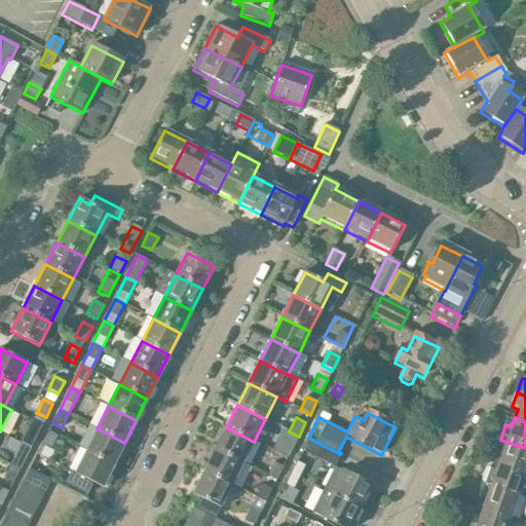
[(25,435),(21,442),(31,447),(35,439),(42,425),(32,420),(25,435)]
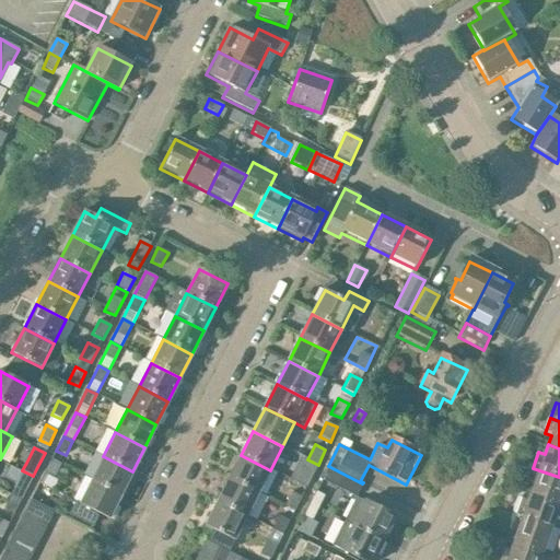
[(241,455),(229,478),(258,493),(270,470),(241,455)]
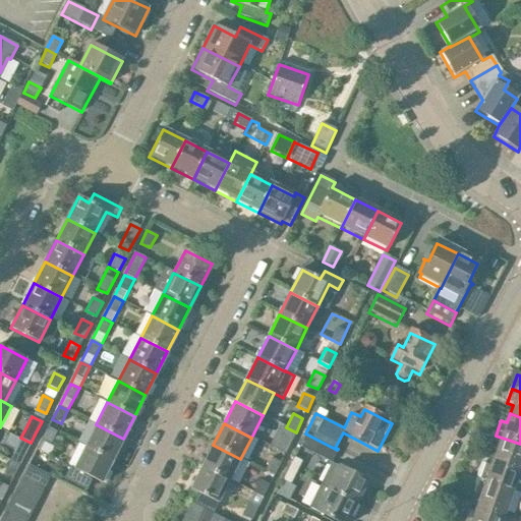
[(96,424),(84,446),(112,460),(123,439),(96,424)]
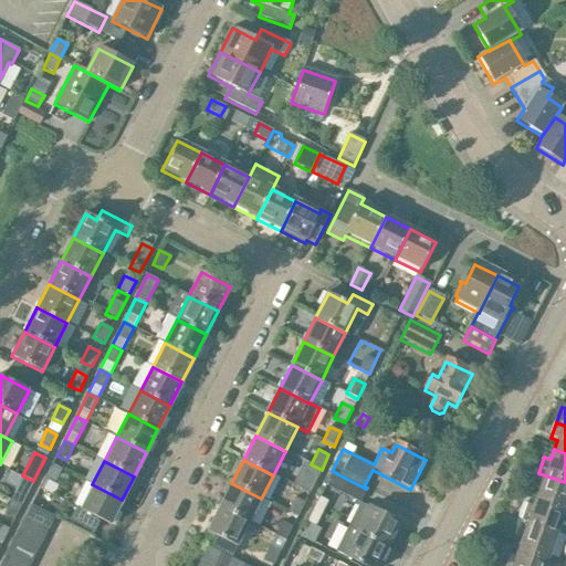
[(52,464),(44,479),(55,483),(62,469),(52,464)]
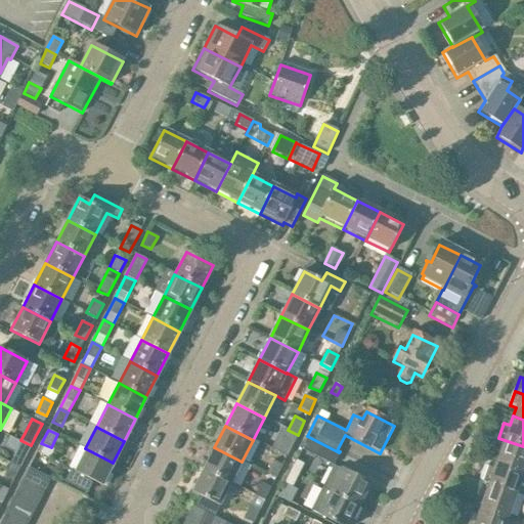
[(298,435),(288,430),(276,451),(287,456),(298,435)]
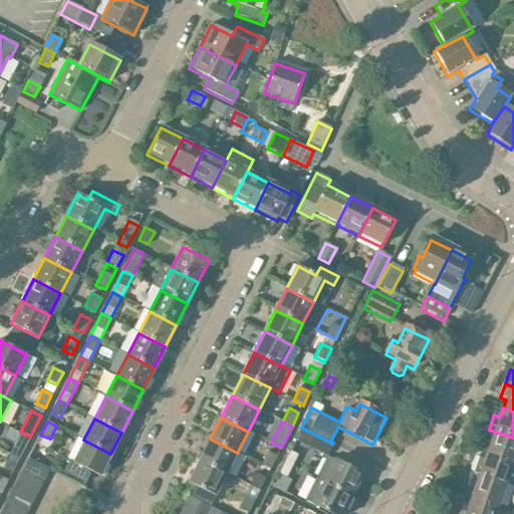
[(326,457),(332,444),(301,428),(295,441),(326,457)]
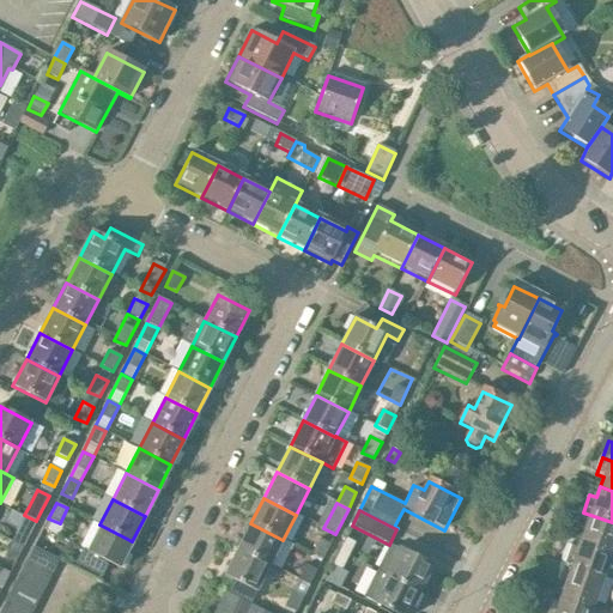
[(584,533),(581,542),(612,553),(612,551),(612,522),(583,513),(577,530),(584,533)]
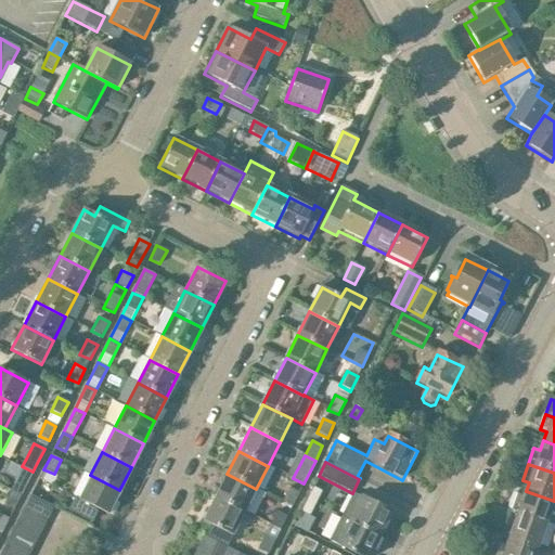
[(22,466),(14,481),(25,487),(33,472),(22,466)]
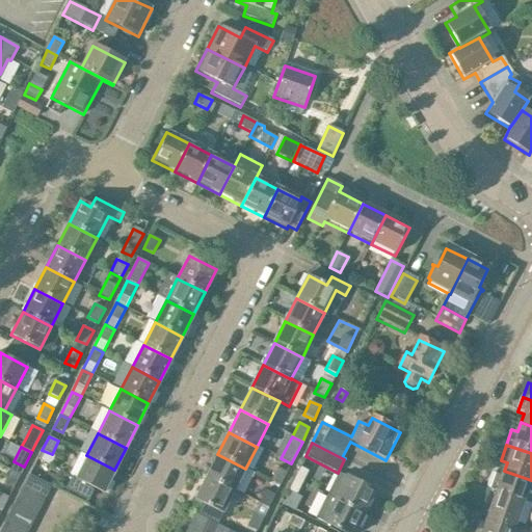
[(217,454),(206,477),(234,491),(245,469),(217,454)]
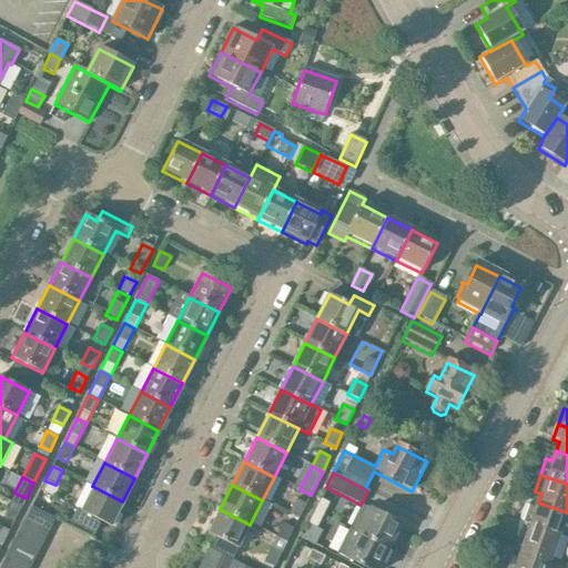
[(122,501),(92,486),(79,513),(109,527),(122,501)]
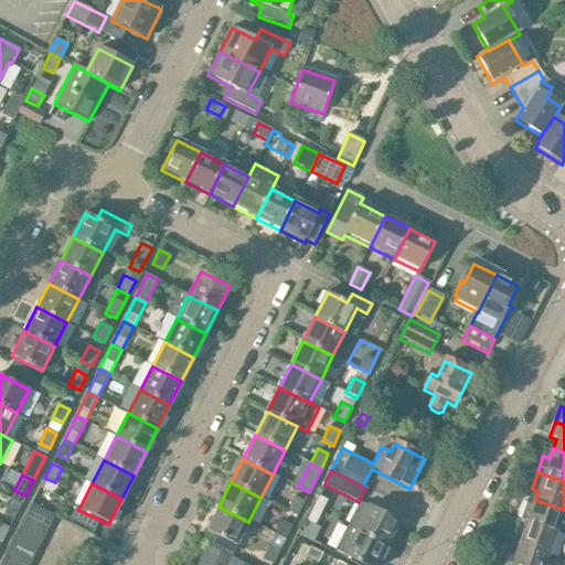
[(318,496),(311,509),(321,514),(328,500),(318,496)]
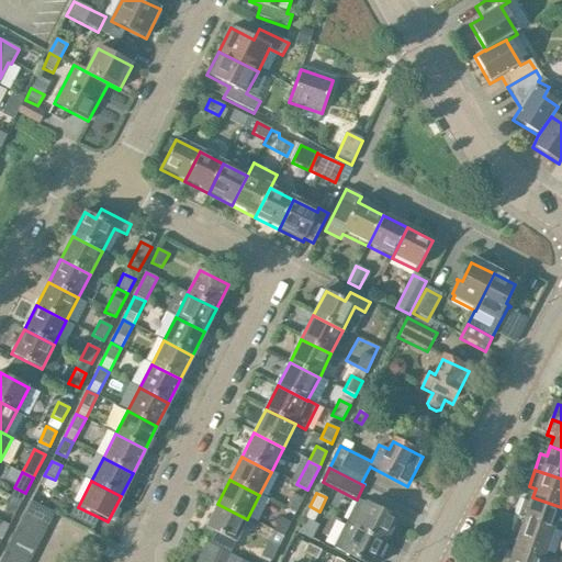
[(292,494),(285,508),(295,513),(302,499),(292,494)]
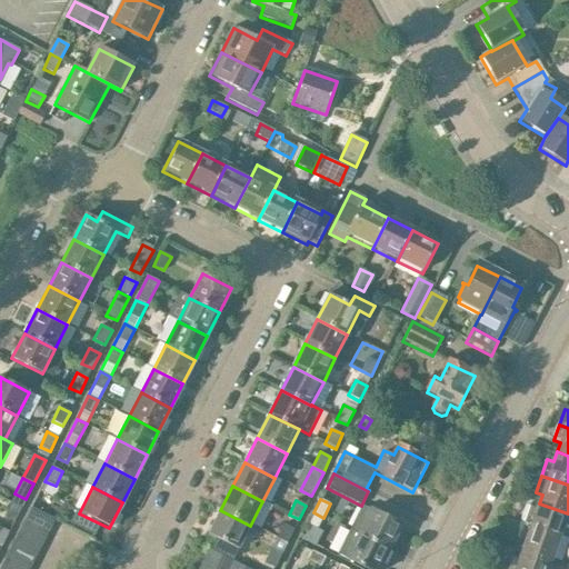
[(11,502),(3,517),(13,522),(21,508),(11,502)]
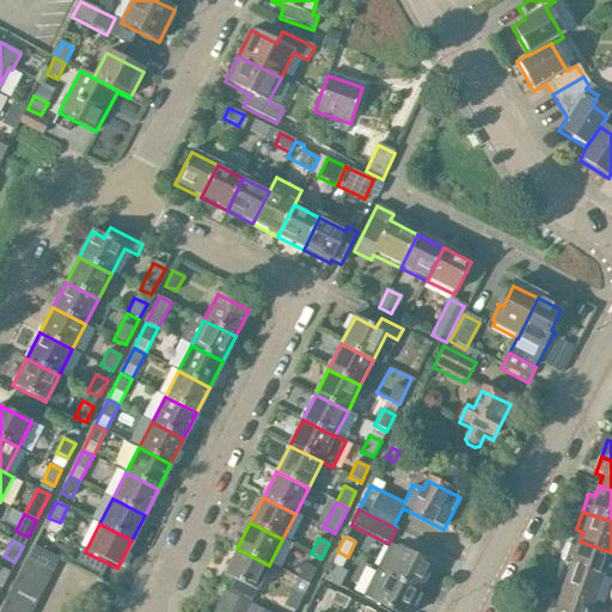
[(568,549),(563,565),(601,580),(611,552),(580,542),(576,552),(568,549)]
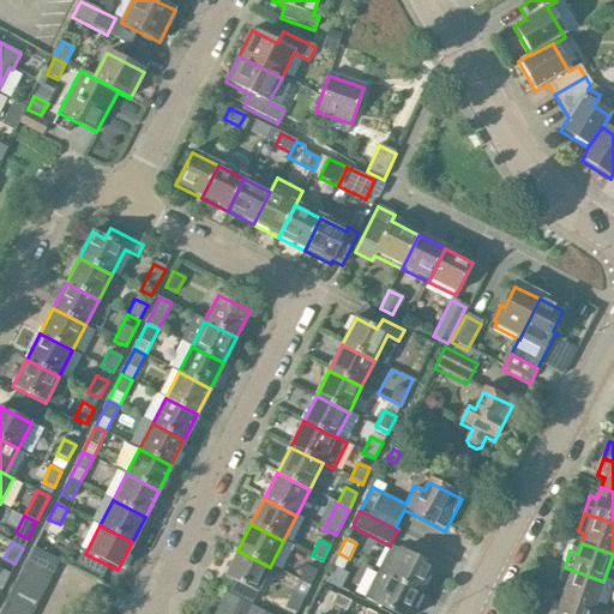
[(377,572),(419,594),(433,566),(395,547),(387,549),(377,572)]
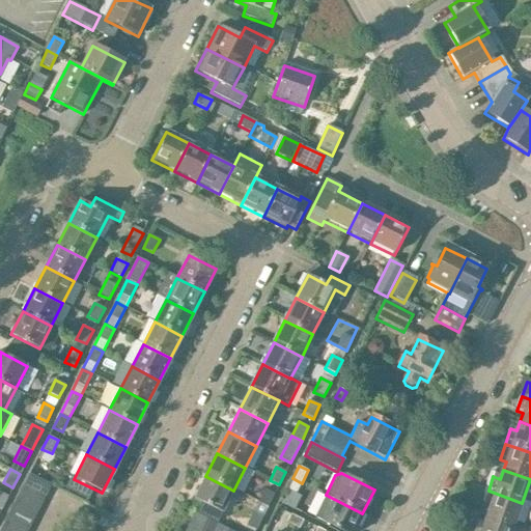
[(29,474),(24,484),(46,496),(51,485),(29,474)]
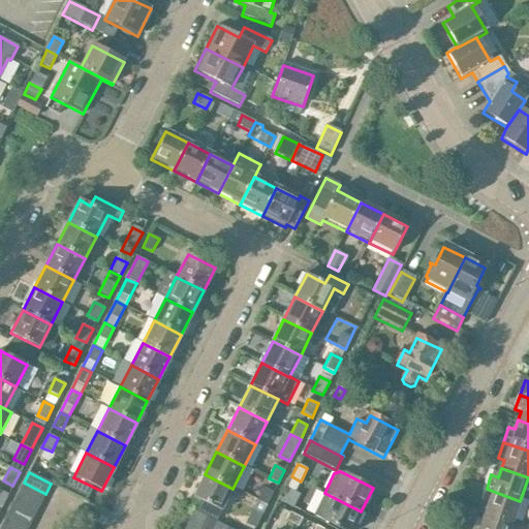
[(205,474),(193,497),(199,500),(194,509),(216,521),(220,511),(221,511),(232,489),(205,474)]
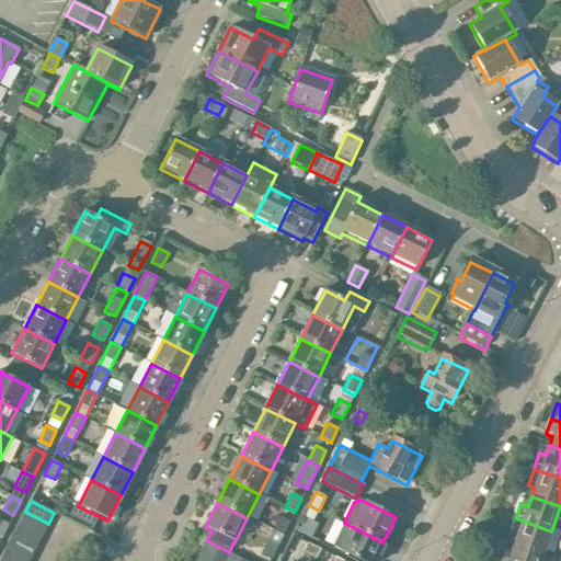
[(319,511),(309,505),(304,517),(312,523),(319,511)]
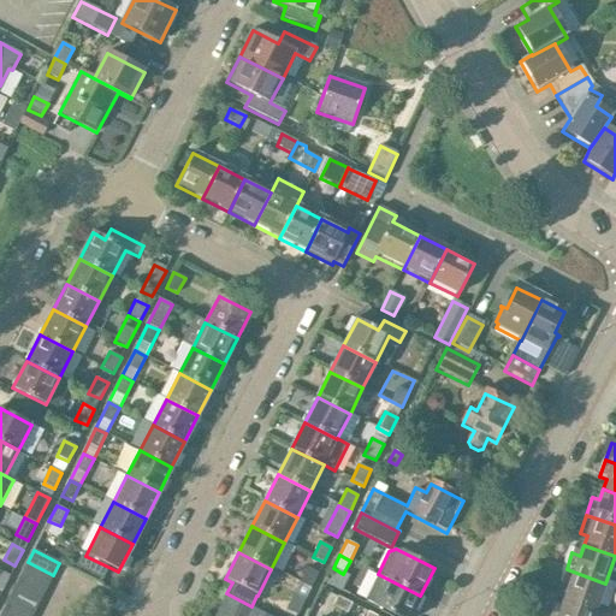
[(28,562),(21,576),(46,588),(53,575),(28,562)]
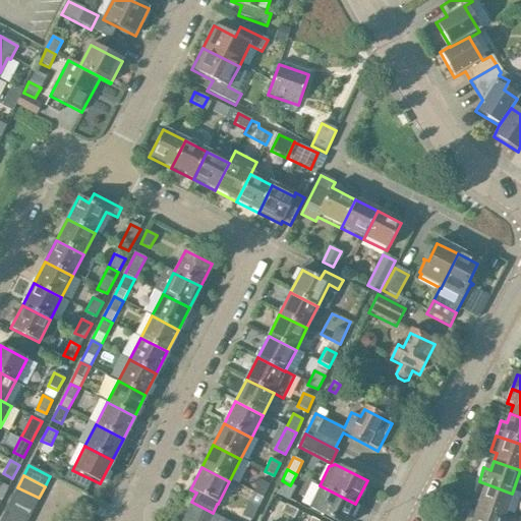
[(261,480),(253,494),(262,499),(269,484),(261,480)]
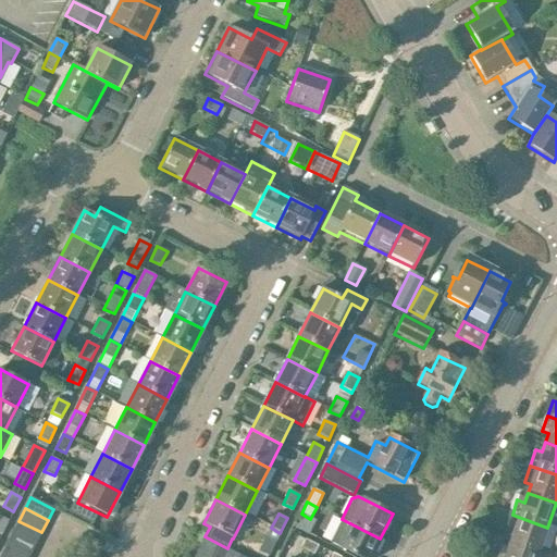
[(512,533),(510,542),(539,552),(547,528),(512,515),(506,531),(512,533)]
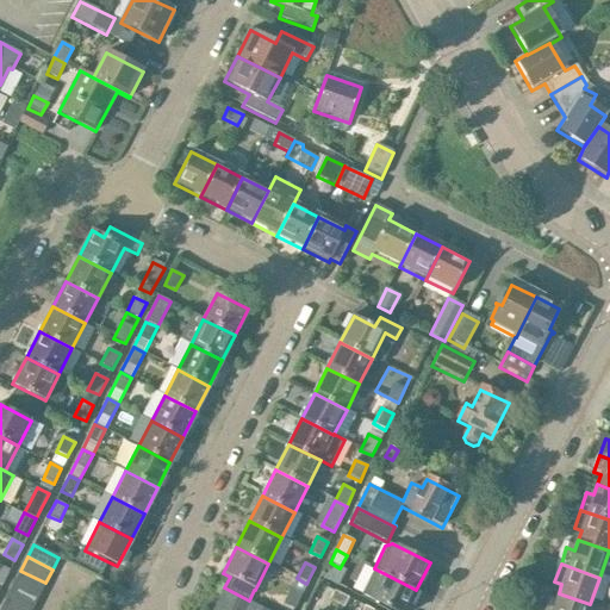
[(391,609),(406,609),(416,590),(374,568),(361,596),(391,609)]
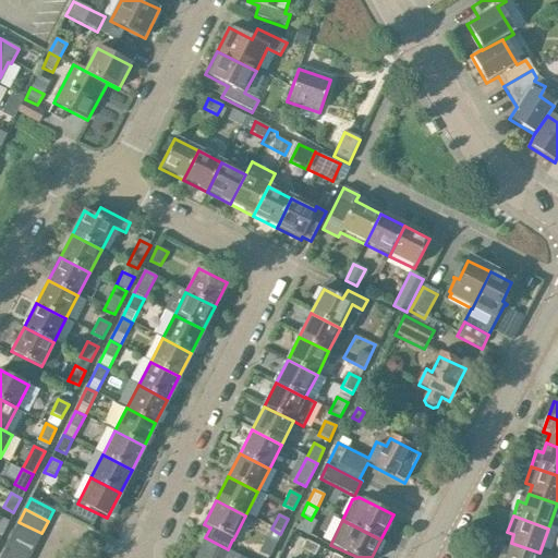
[(19,522),(13,533),(36,545),(41,533),(19,522)]
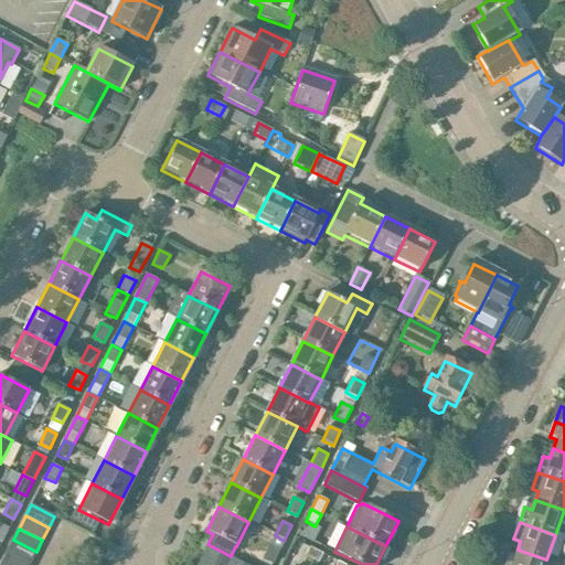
[(13,540),(7,552),(30,564),(36,552),(13,540)]
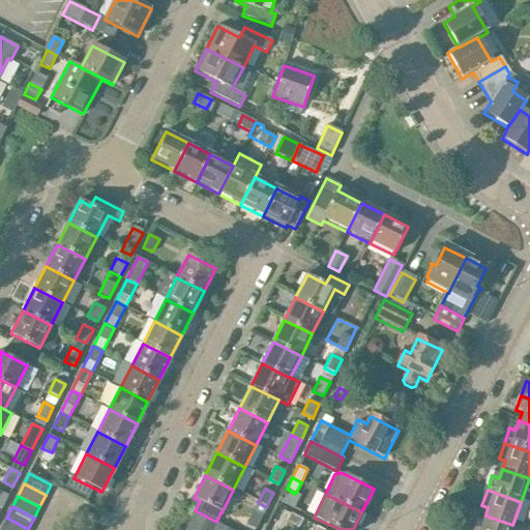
[(253,511),(245,525),(255,529),(262,516),(253,511)]
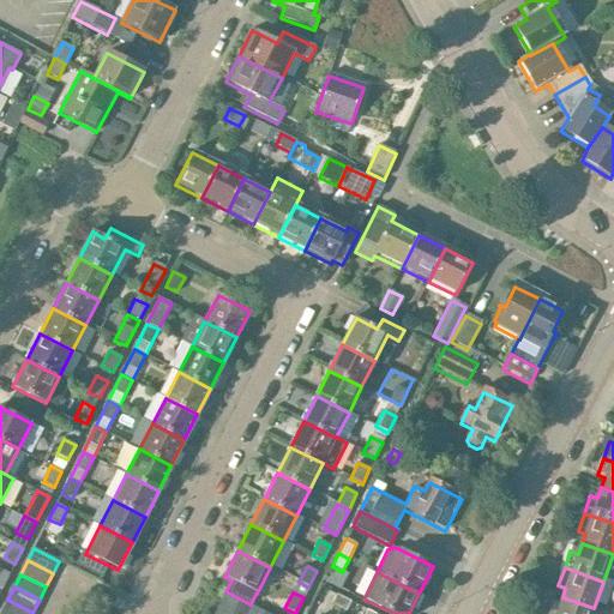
[(229,613),(236,601),(224,594),(214,613),(229,613)]
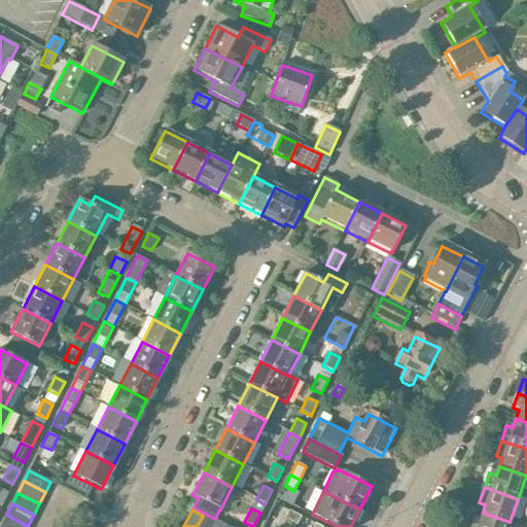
[(288,511),(284,519),(296,526),(302,517),(288,511)]
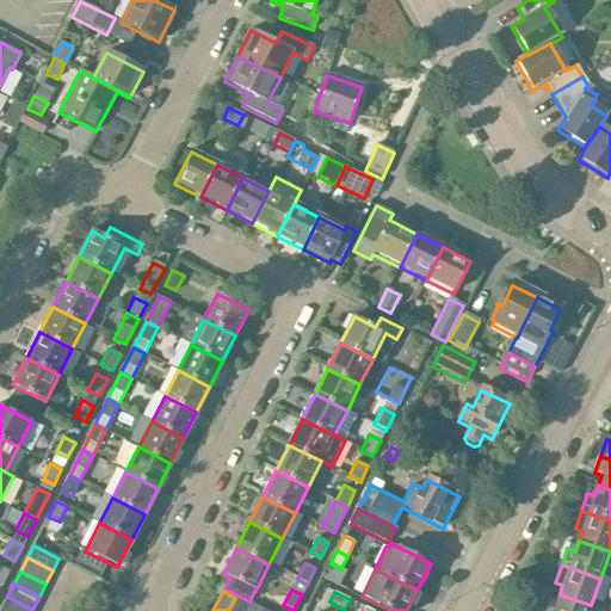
[(548,603),(544,610),(588,610),(591,605),(560,594),(555,606),(548,603)]
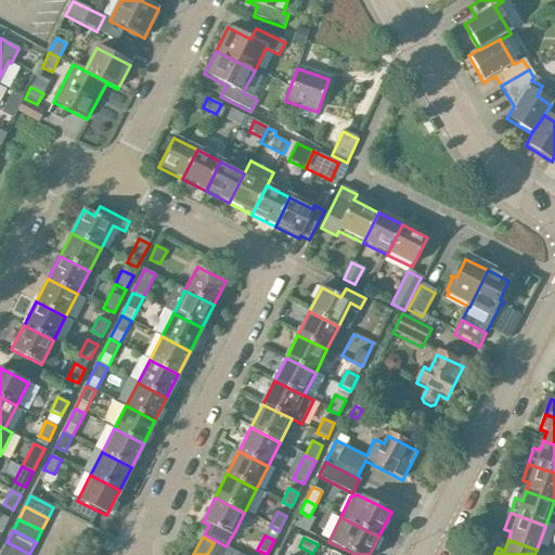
[(7,542),(1,554),(2,554),(28,554),(29,554),(7,542)]
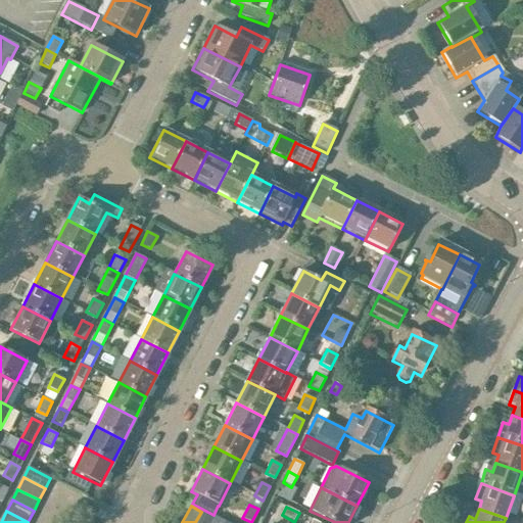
[(195,522),(209,522),(212,517),(201,512),(195,522)]
